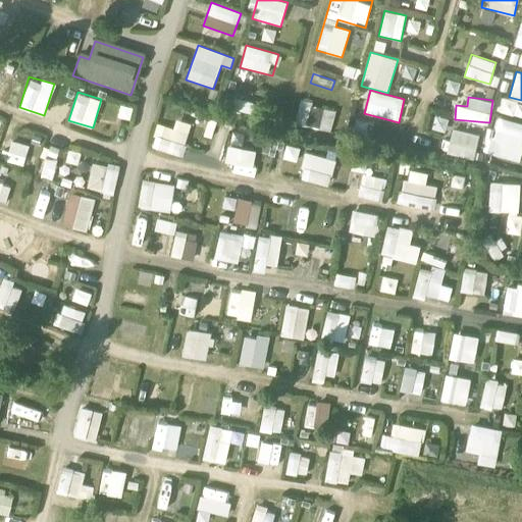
[(499,112),(521,115),(521,101),(500,98),(499,112)]
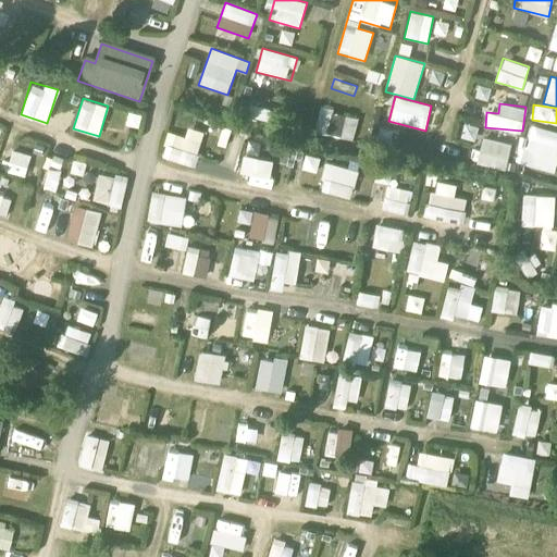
[(248,120),(272,123),(273,110),(250,107),(248,120)]
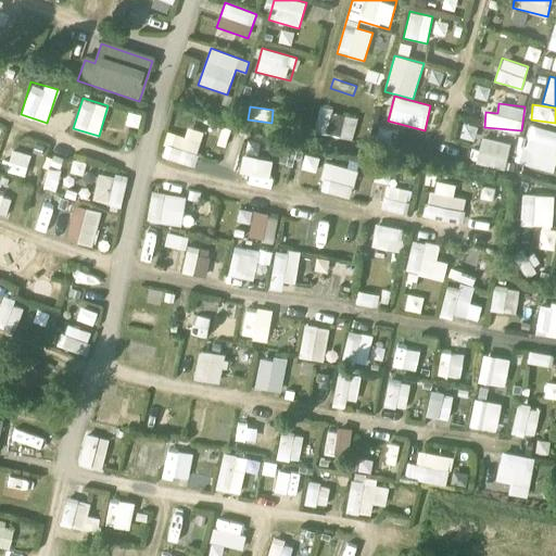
[(315,130),(352,141),(358,118),(320,108),(315,130)]
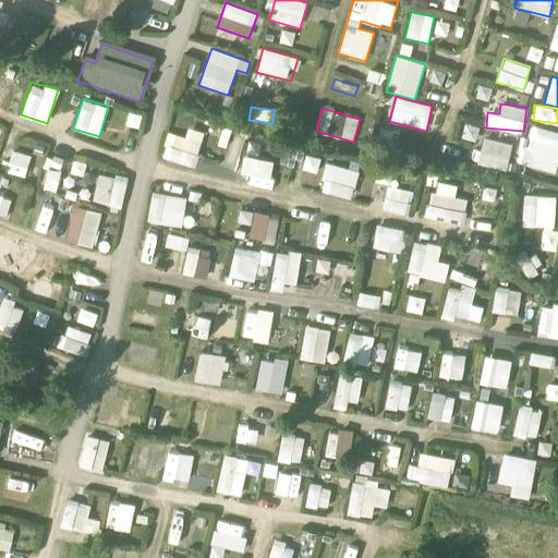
[(519,162),(556,173),(557,165),(557,131),(530,123),(519,162)]
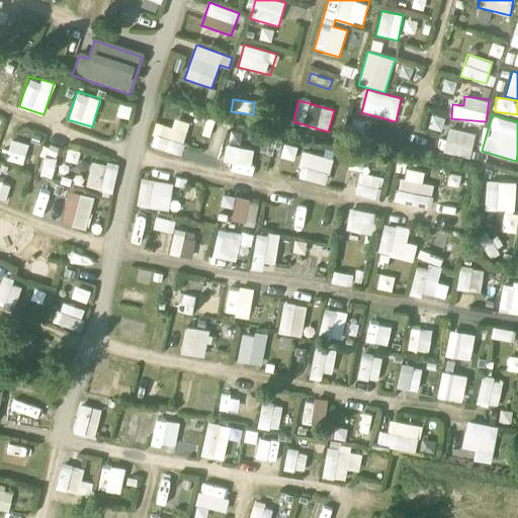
[(174,116),(171,125),(157,121),(150,145),(180,155),(190,121),(174,116)]
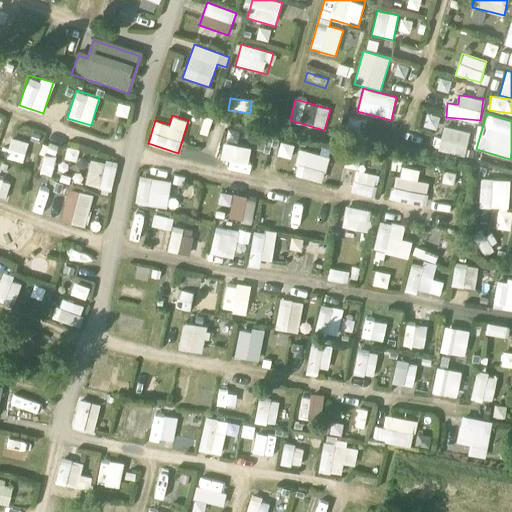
[(464,156),(470,132),(443,125),(437,149),(464,156)]
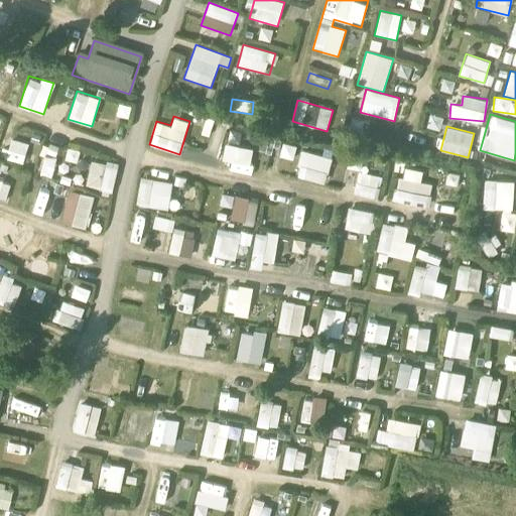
[(23,163),(30,143),(12,138),(6,157),(23,163)]
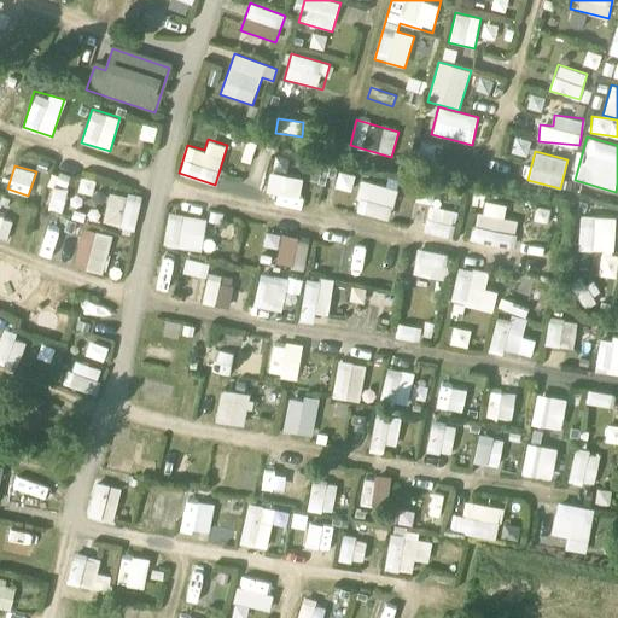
[(350,190),(355,174),(339,170),(336,185),(350,190)]
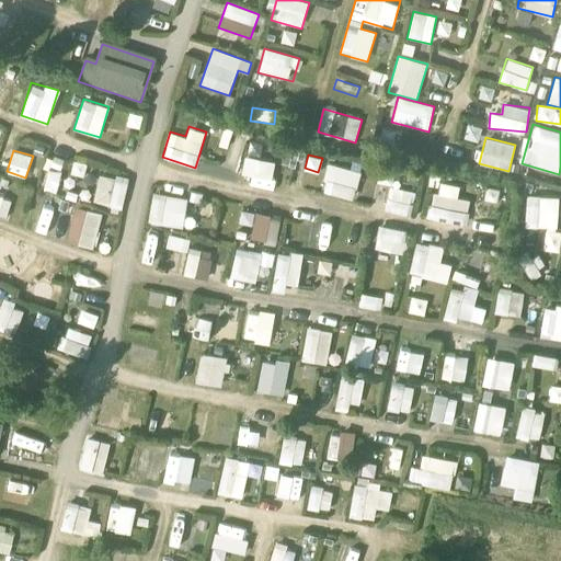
[(244,156),(241,172),(251,174),(250,184),(273,187),(276,160),(244,156)]
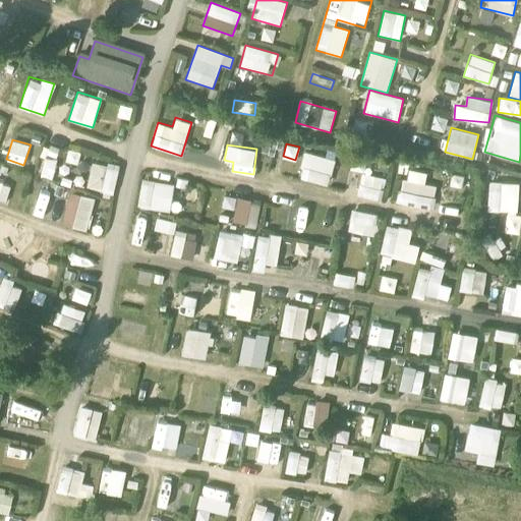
[(298,176),(328,184),(336,158),(305,150),(298,176)]
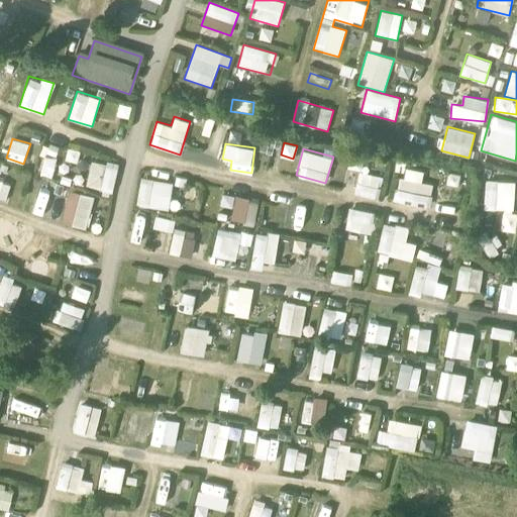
[(53,176),(56,157),(45,154),(41,174),(53,176)]
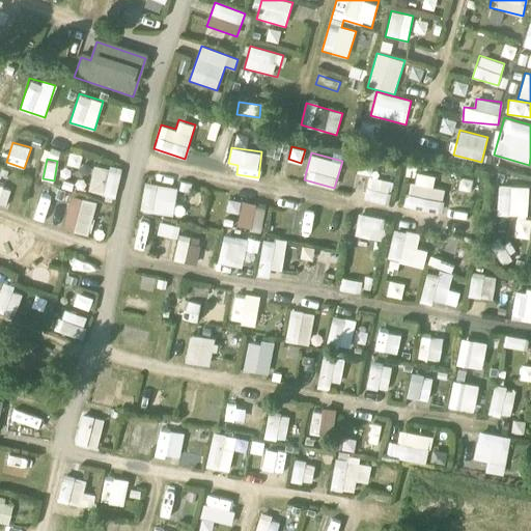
[(116,196),(120,167),(92,163),(88,192),(116,196)]
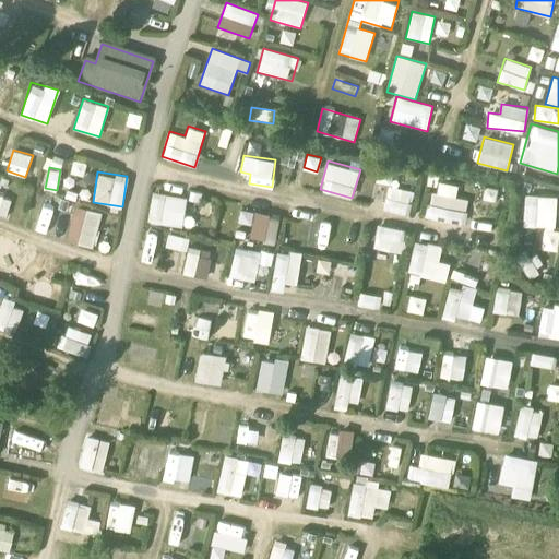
[(467,197),(456,197),(458,182),(431,181),(429,217),(466,219),(467,197)]
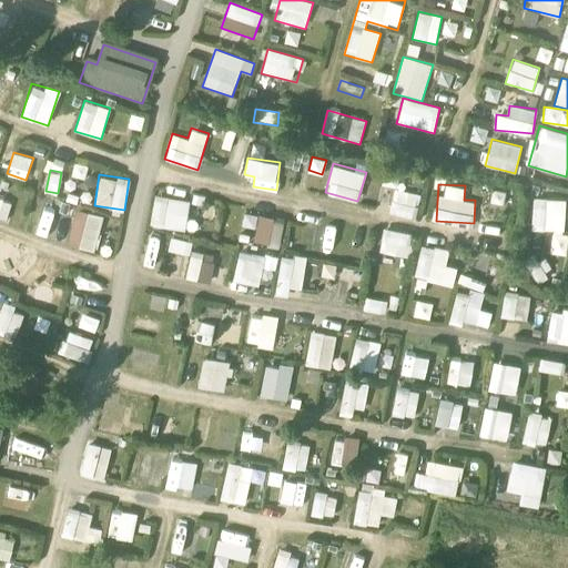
[(415,217),(421,192),(395,186),(389,212),(415,217)]
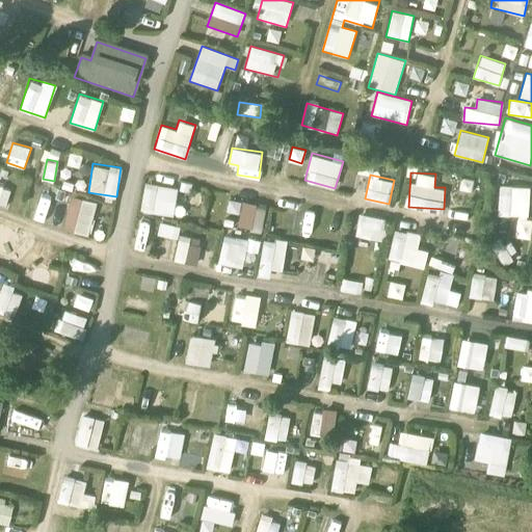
[(175,214),(178,186),(144,183),(141,211),(175,214)]
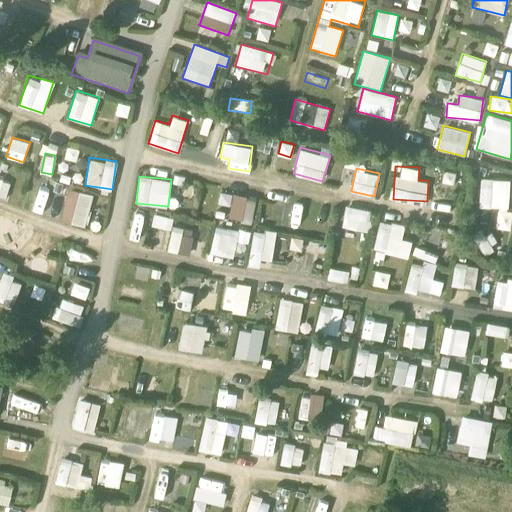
[(0,178),(0,197),(6,199),(11,182),(0,178)]
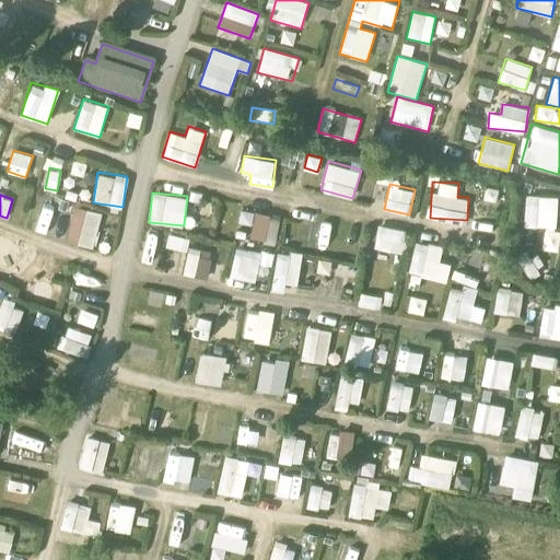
[(525,195),(524,226),(544,228),(543,252),(558,252),(559,196),(525,195)]
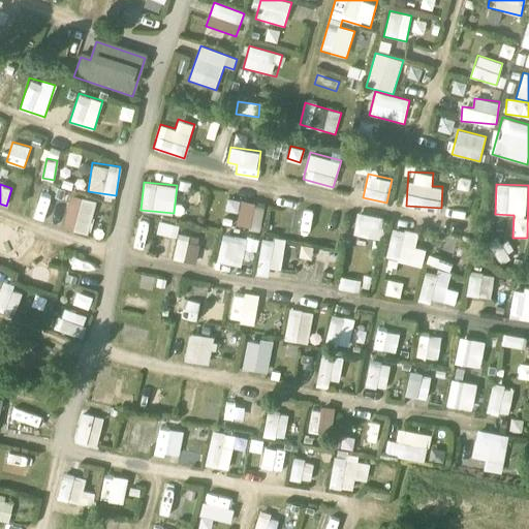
[(88,234),(97,200),(70,193),(61,227),(88,234)]
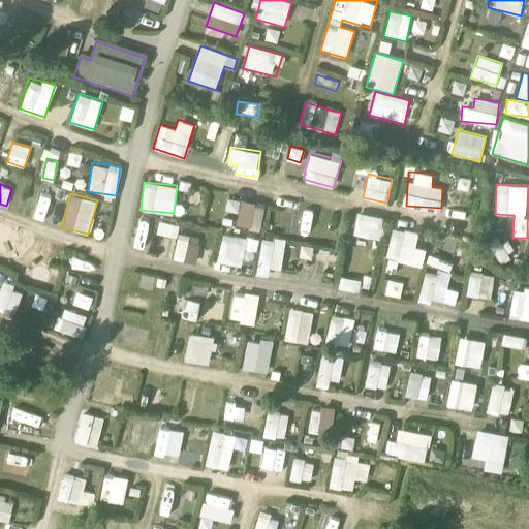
[(261,228),(263,203),(240,199),(237,225),(261,228)]
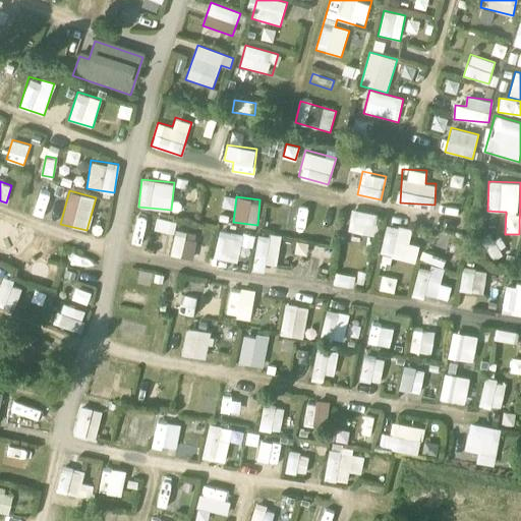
[(55,200),(49,219),(59,222),(64,204),(55,200)]
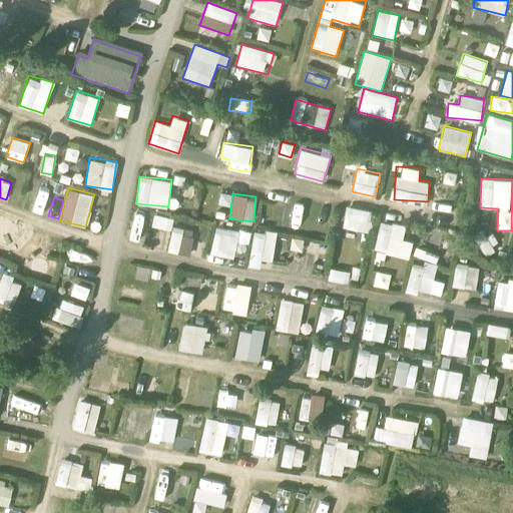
[(357,241),(358,230),(371,231),(373,208),(346,206),(343,240),(357,241)]
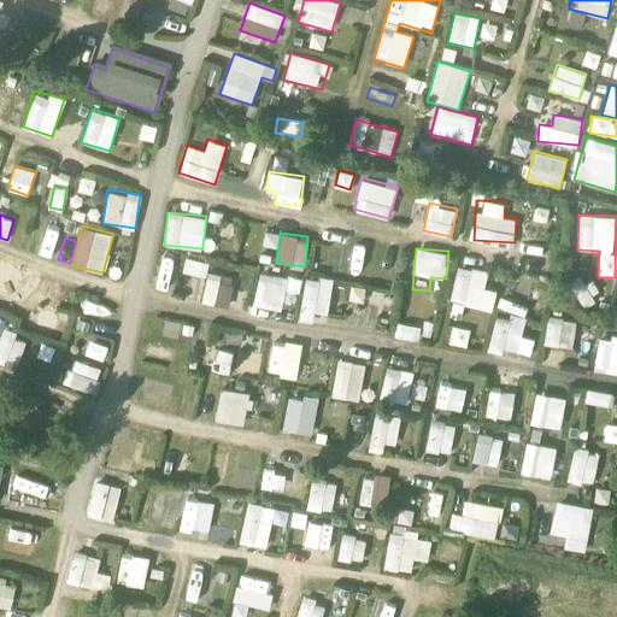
[(206,275),(209,262),(186,258),(183,270),(206,275)]
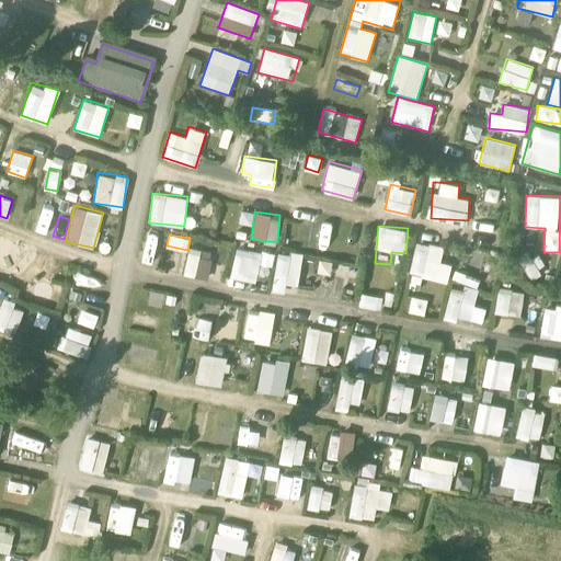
[(0,237),(0,263),(10,267),(19,244),(0,237)]
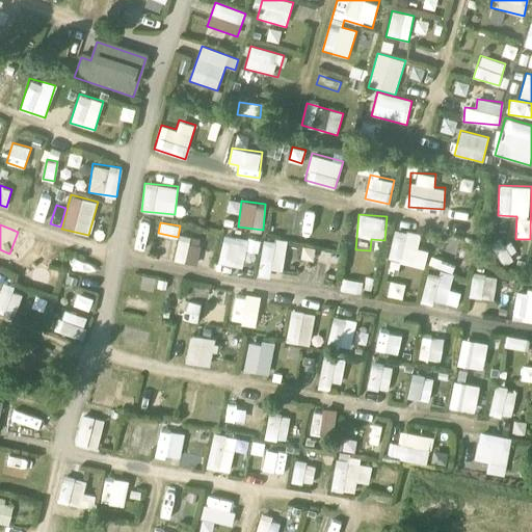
[(429,248),(419,246),(422,233),(395,227),(388,258),(424,267),(429,248)]
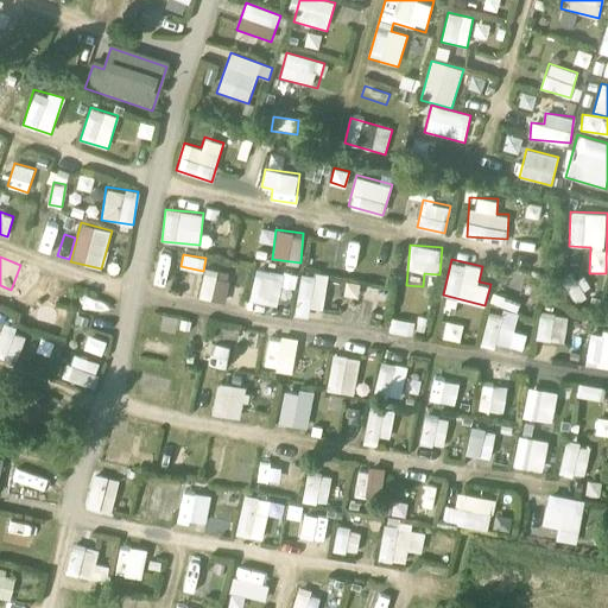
[(277,305),(280,285),(293,287),(296,274),(255,266),(248,301),(277,305)]
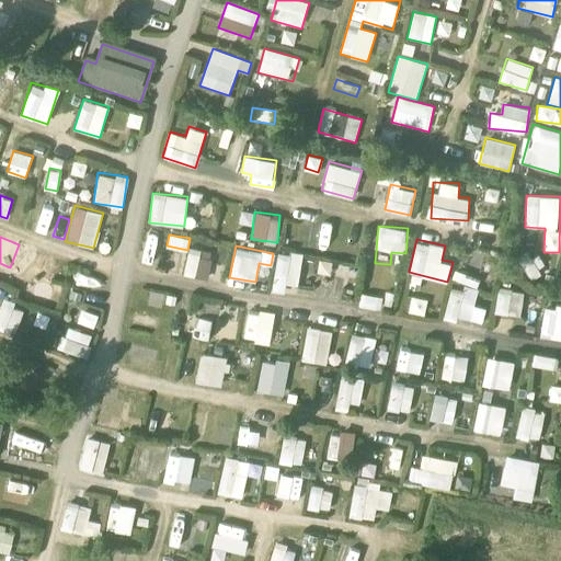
[(208,278),(212,250),(187,247),(184,275),(208,278)]
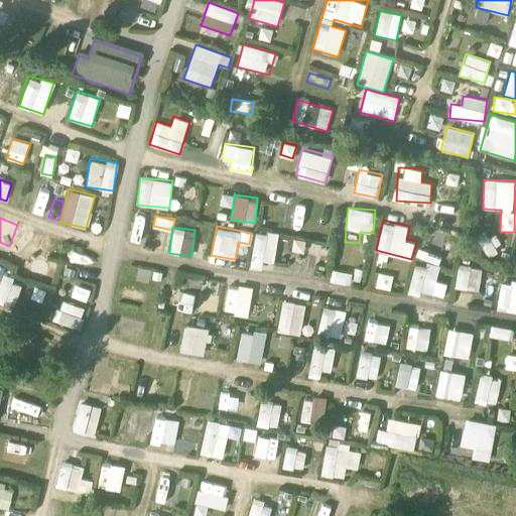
[(250,262),(273,266),(279,233),(256,229),(250,262)]
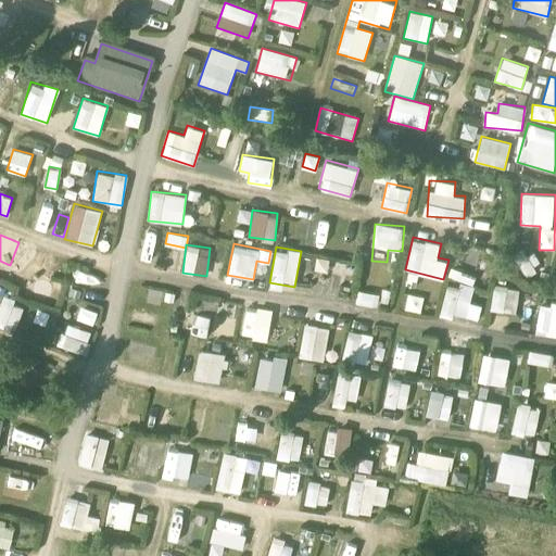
[(43,294),(53,261),(28,254),(20,289),(43,294)]
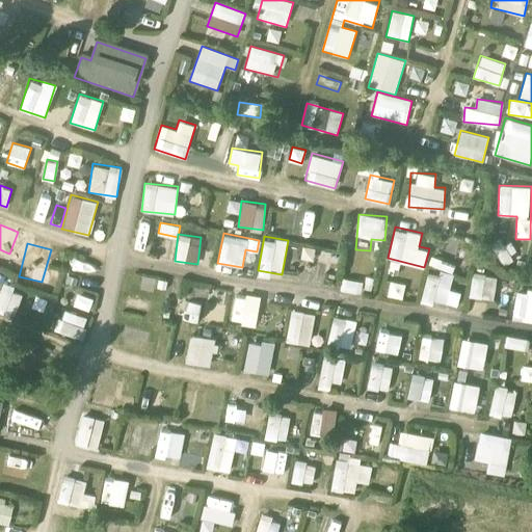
[(429,266),(453,270),(455,261),(431,257),(429,266)]
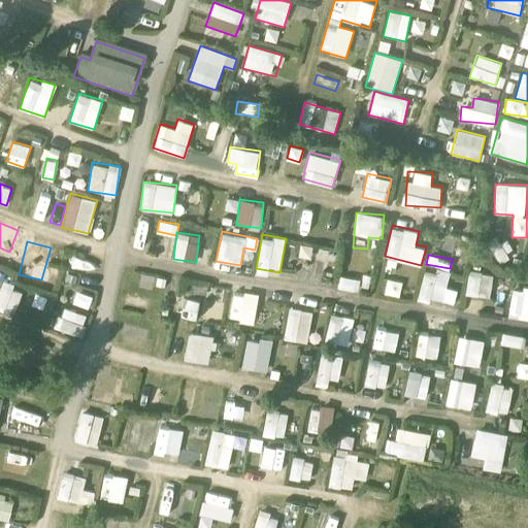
[(46,265),(43,279),(57,282),(59,267),(46,265)]
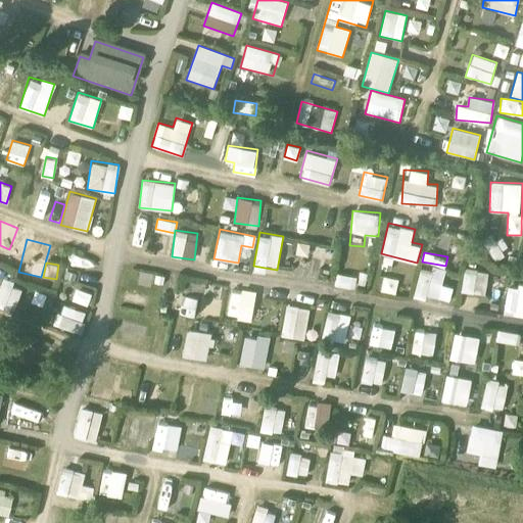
[(442,283),(445,270),(420,266),(415,294),(449,300),(453,285),(442,283)]
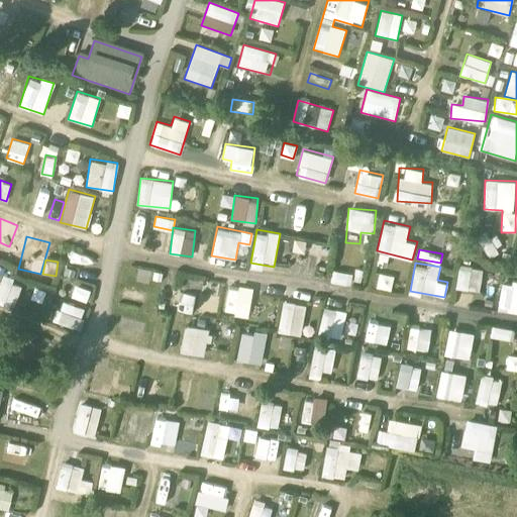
[(457,265),(456,289),(481,290),(482,266),(457,265)]
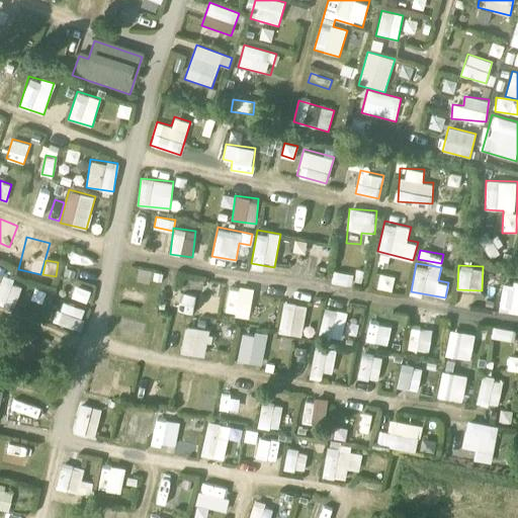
[(332,282),(351,284),(353,272),(333,270),(332,282)]
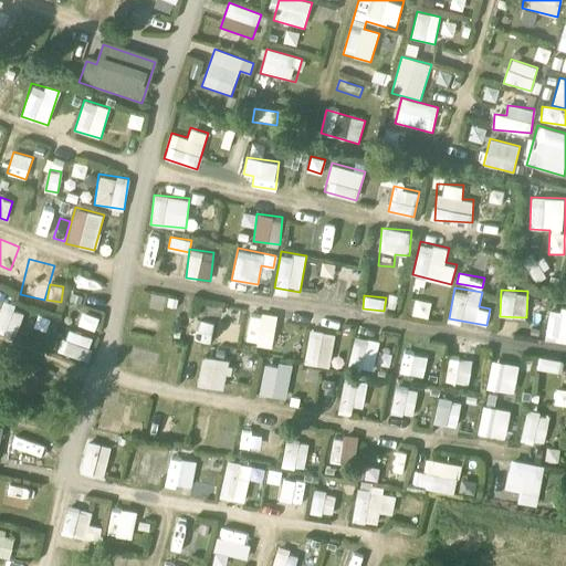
[(407,312),(428,317),(431,302),(411,296),(407,312)]
